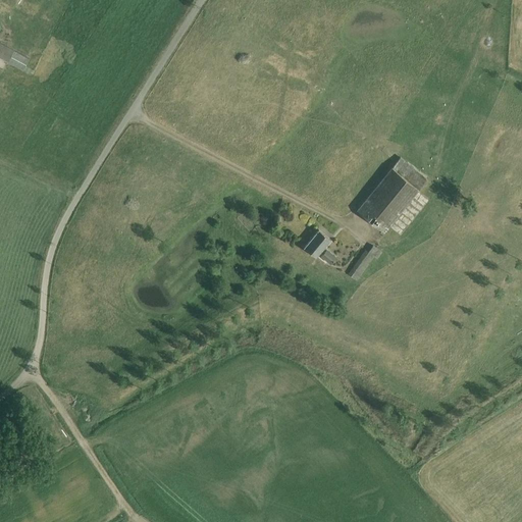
[(31,58),(0,41),(0,56),(24,70),(31,58)]
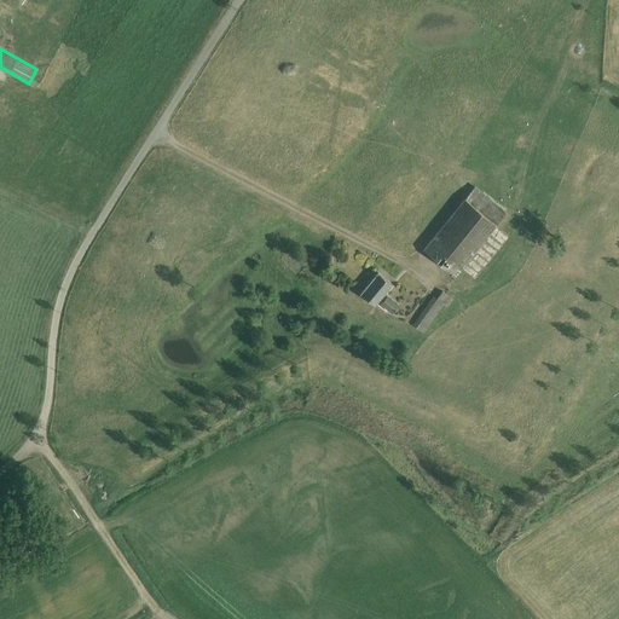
[(453,273),(507,213),(475,187),(423,248),(453,273)]
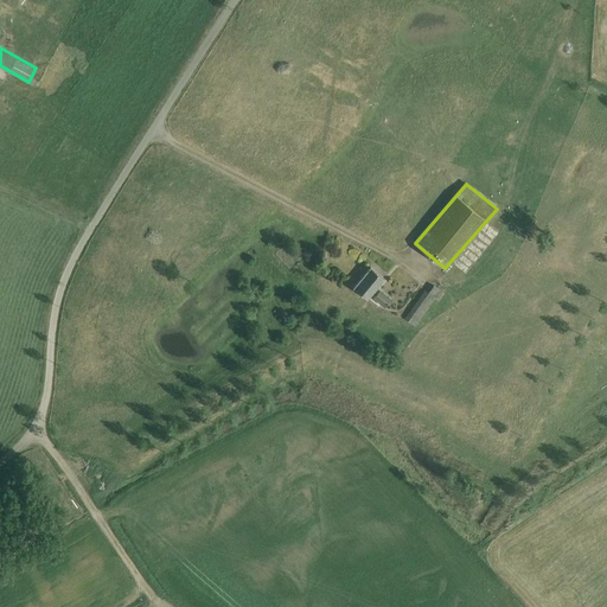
[(460,273),(474,256),(464,247),(449,264),(460,273)]
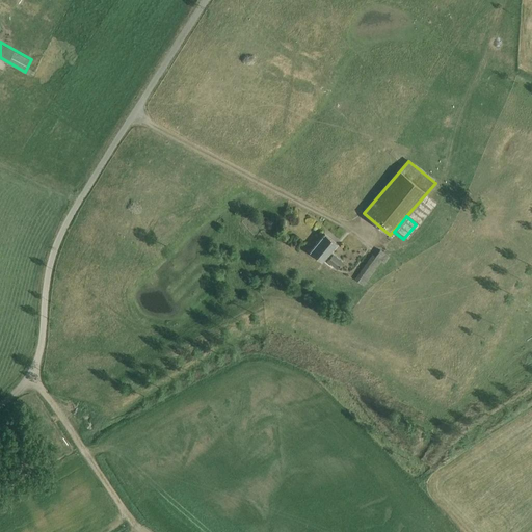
[(343,263),(330,253),(337,245),(325,235),(310,251),(321,262),(326,257),(328,259),(327,261),(338,269),(343,263)]
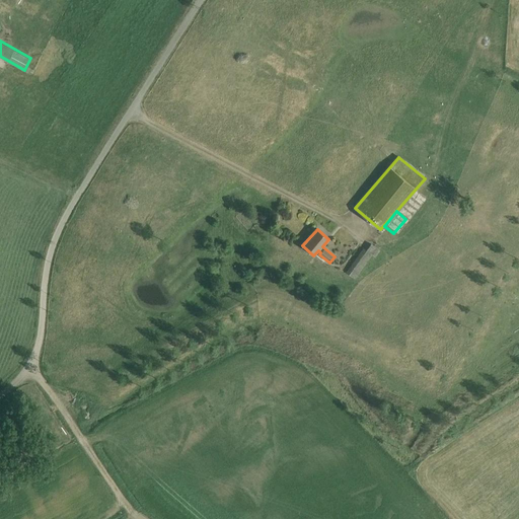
[(363,248),(346,273),(354,279),(371,255),(375,257),(380,250),(371,244),(366,251),(363,248)]
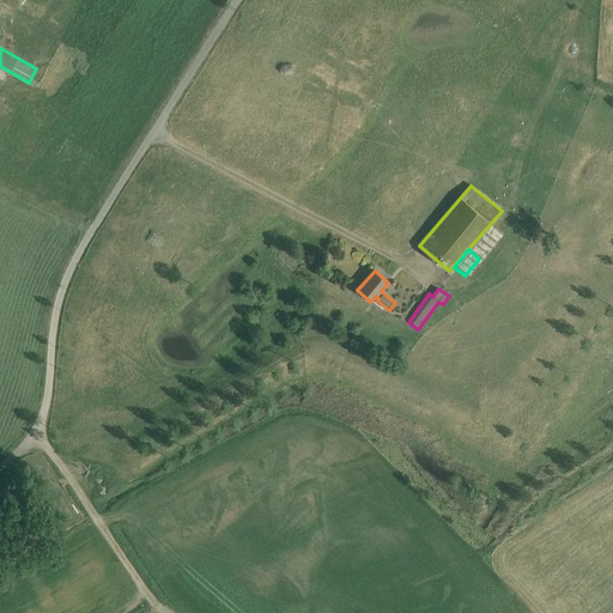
All buildings are outlined.
